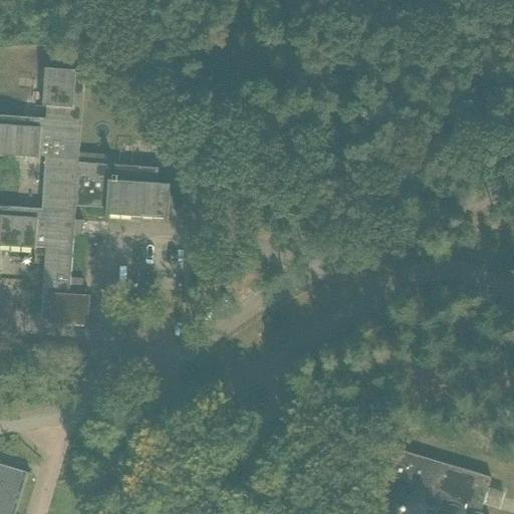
[(49,324),(87,326),(89,296),(82,295),(69,294),(70,279),(75,207),(106,209),(105,215),(168,220),(171,185),(158,184),(159,169),(78,163),(85,74),(75,73),(76,70),(45,68),(42,106),(46,107),(46,119),(0,115),(0,156),(39,159),(39,157),(45,158),(42,210),(0,206),(0,246),(35,249),(36,247),(45,248),(40,320),(49,321),(49,324)]
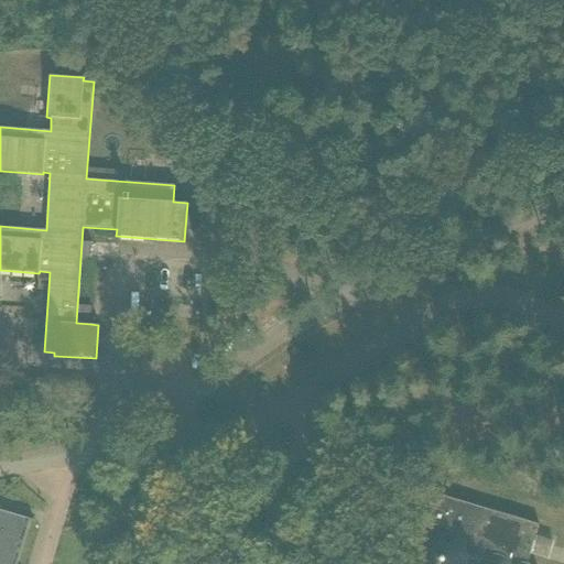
[(77,306),(76,323),(90,324),(91,307),(77,306)]
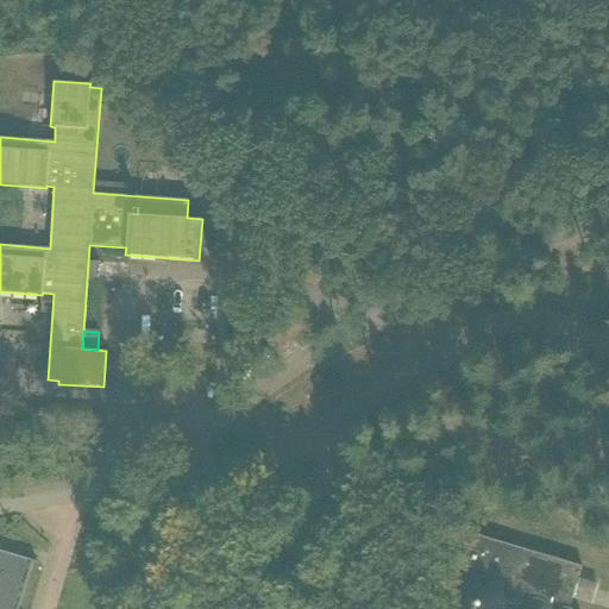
[(570,608),(569,608),(582,566),(477,535),(473,547),(453,541),(447,562),(485,573),(487,575),(485,577),(484,577),(478,577),(473,577),(470,578),(465,579),(462,582),(458,585),(456,589),(453,592),(452,597),(451,601),(451,606),(451,608),(570,608)]
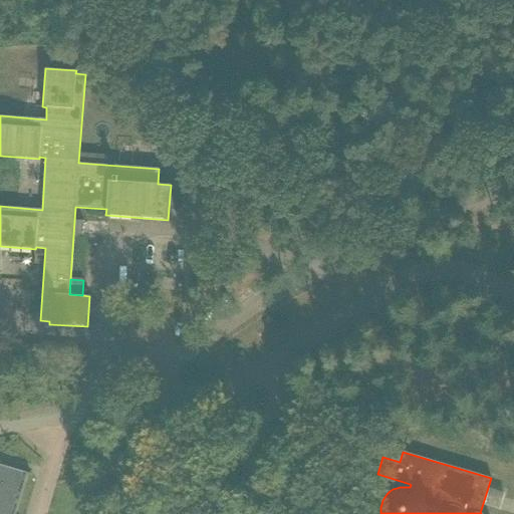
[(0,513),(15,513),(27,473),(0,465),(0,513)]
